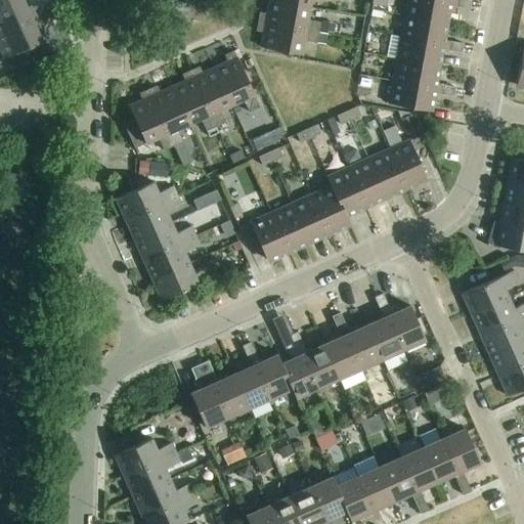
[(0,0),(0,8),(19,0),(0,0)]
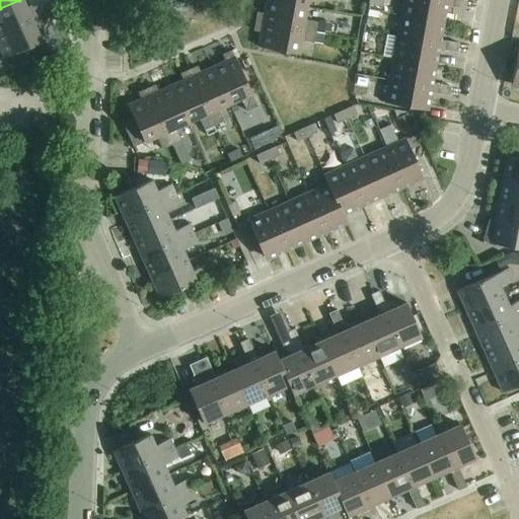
[(19,0),(0,8),(0,33),(46,13),(42,4),(27,10),(22,0),(19,0)]
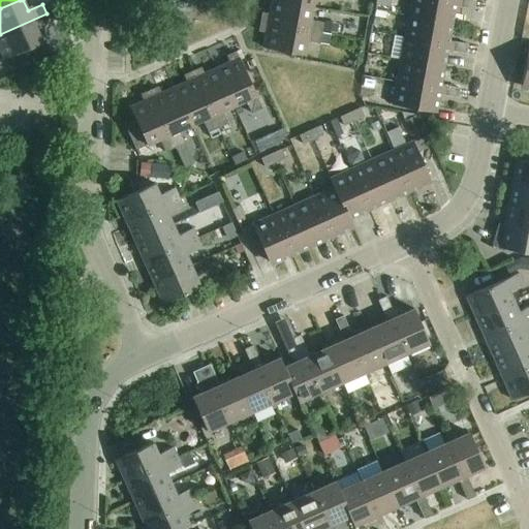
[(441,0),(410,0),(407,17),(448,24),(452,6),(473,10),(474,6),(441,0)]
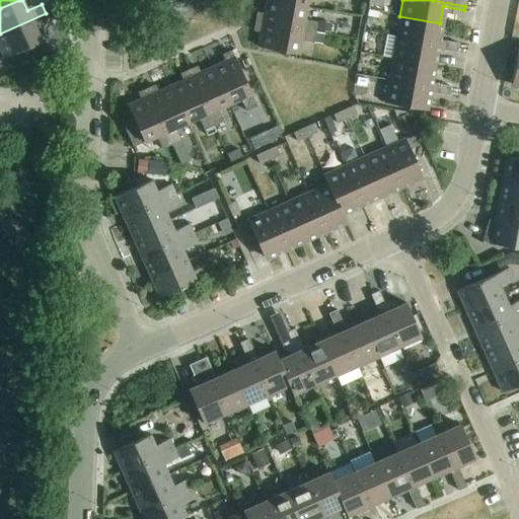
[(257,13),(256,22),(315,33),(317,23),(304,20),(306,8),(266,1),(264,14),(257,13)]
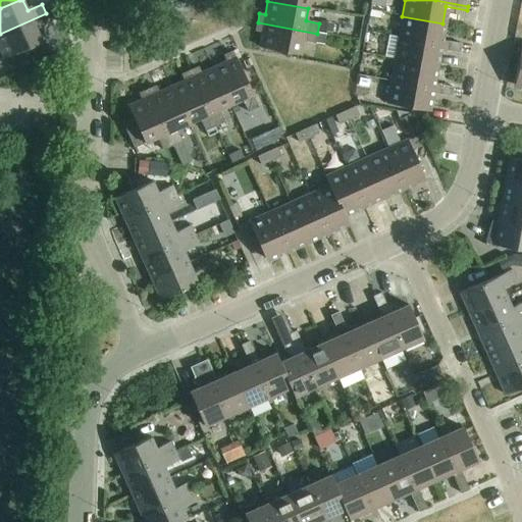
[(370,11),(369,17),(379,19),(380,13),(370,11)]
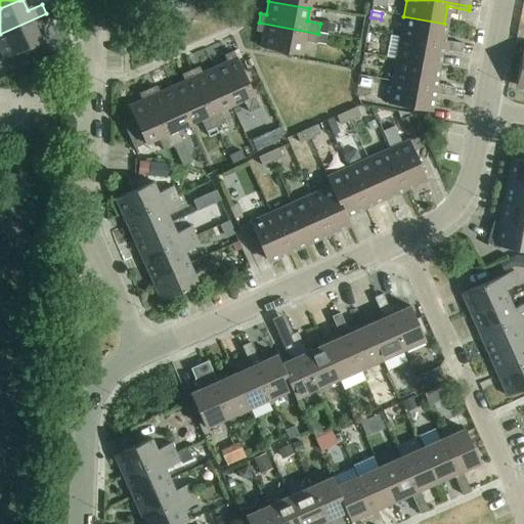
[(46,13),(0,34),(0,51),(3,59),(4,59),(4,60),(9,71),(32,59),(27,49),(42,42),(36,30),(51,24),(46,13)]
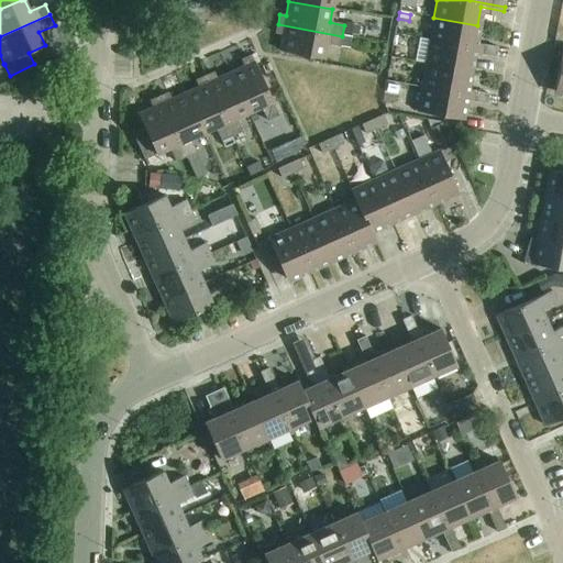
[(433,18),(430,41),(496,53),(497,48),(474,44),(477,25),(433,18)]
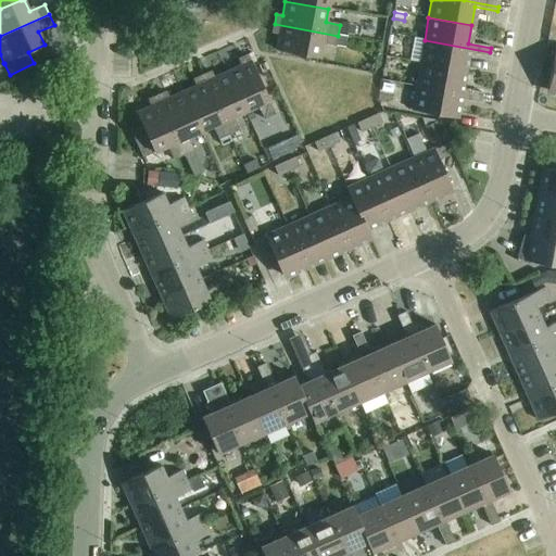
[(354,36),(356,26),(342,23),(340,34),(354,36)]
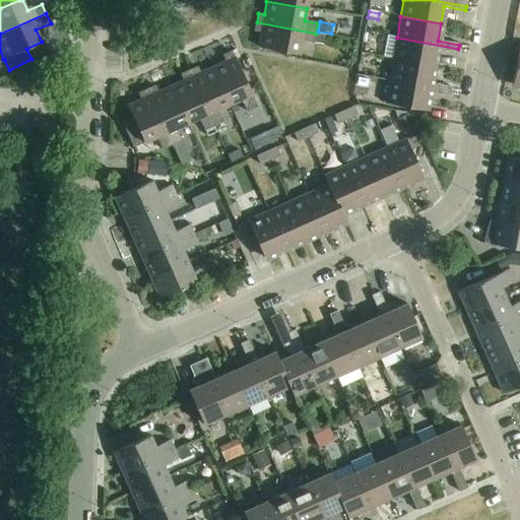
[(316,34),(257,22),(255,30),(261,31),(258,47),(299,55),(301,42),(314,44),(316,34)]
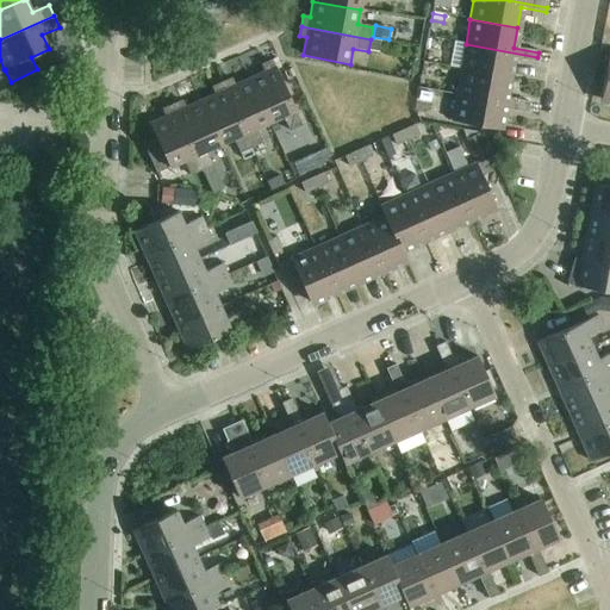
[(466,44),(461,69),(508,79),(511,58),(536,63),(537,57),(466,44)]
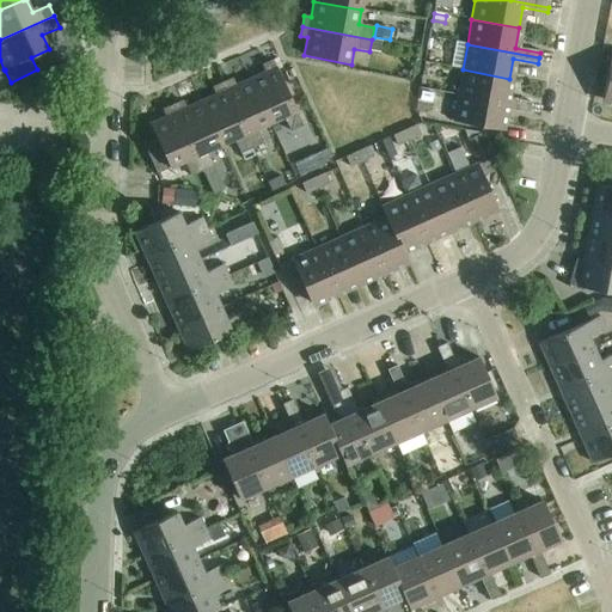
[(265,73),(250,79),(270,123),(283,117),(291,132),(303,127),(274,62),(263,67),(265,73)]
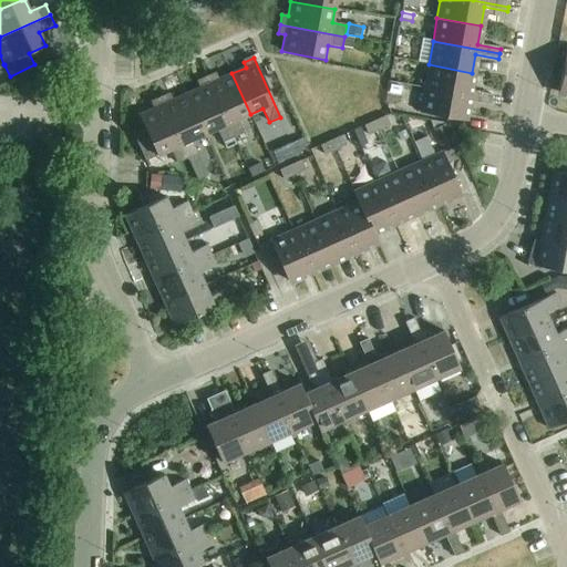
[(429,64),(424,89),(492,101),(492,95),(468,91),(472,73),(429,64)]
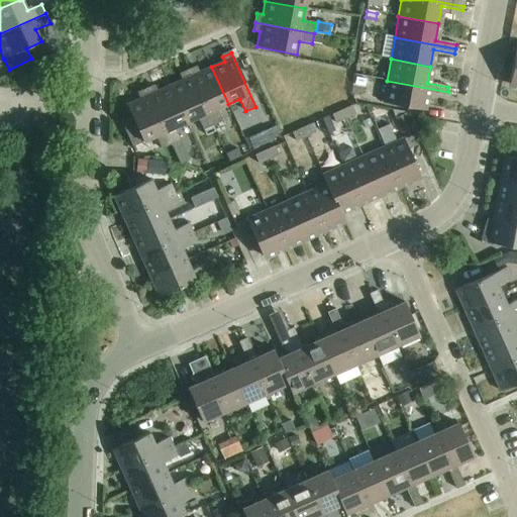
[(0,69),(1,72),(8,69),(4,60),(0,61),(0,69)]
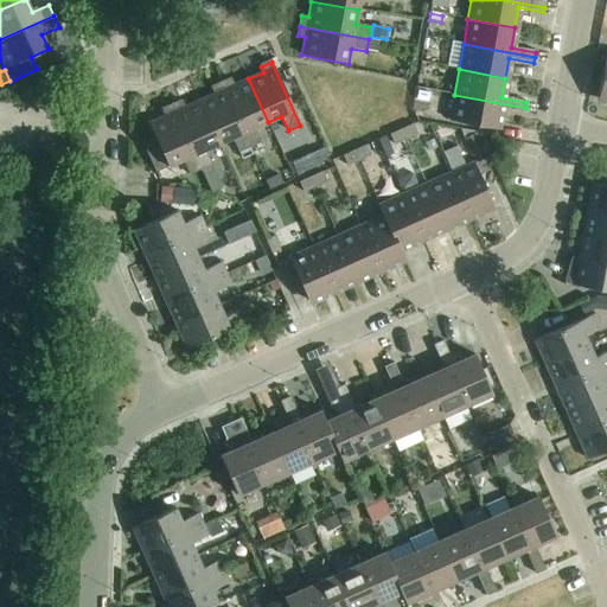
[(231,80),(221,84),(250,148),(261,142),(255,128),(268,122),(248,78),(234,85),(231,80)]
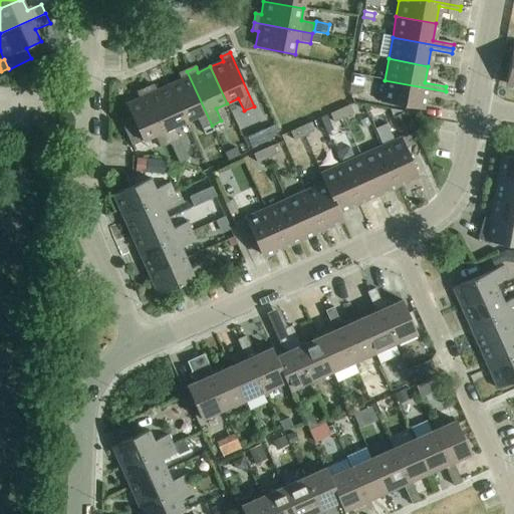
[(181,79),(169,85),(185,122),(197,117),(202,130),(211,125),(212,125),(187,71),(179,74),(181,79)]
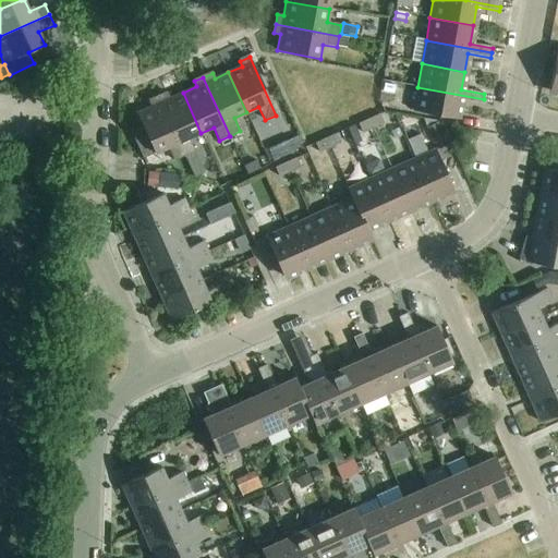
[(484,99),(417,87),(413,111),(456,119),(459,100),(483,104),(484,99)]
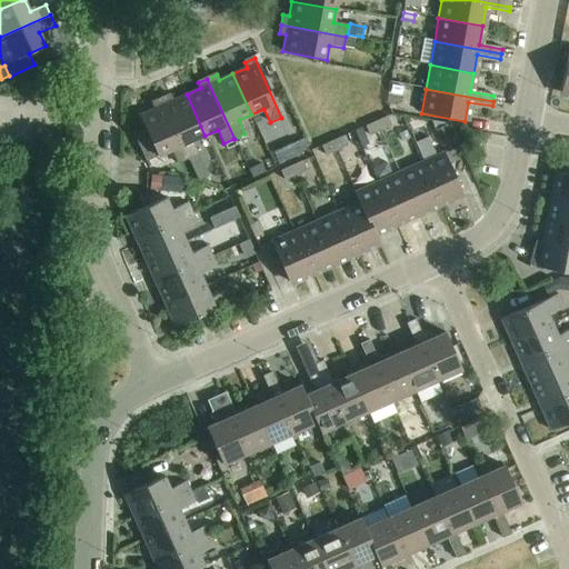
[(170,96),(161,99),(188,159),(199,155),(192,141),(205,136),(187,95),(172,100),(170,96)]
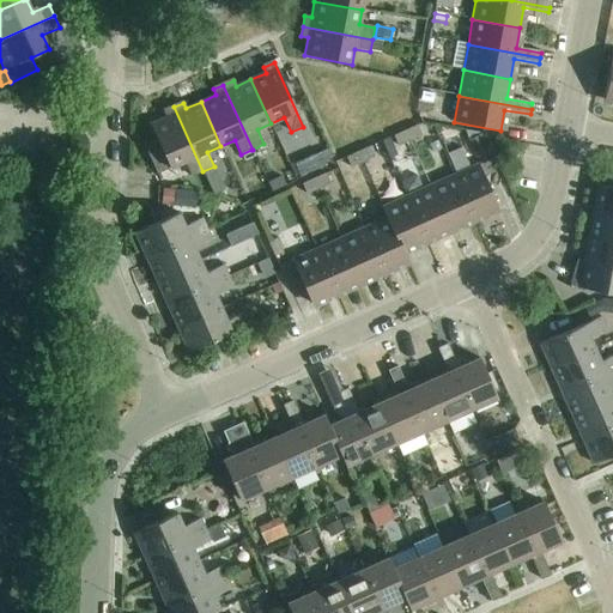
[(202,171),(174,107),(163,111),(165,117),(150,125),(158,141),(145,147),(157,174),(170,168),(170,169),(184,163),(192,177),(202,171)]
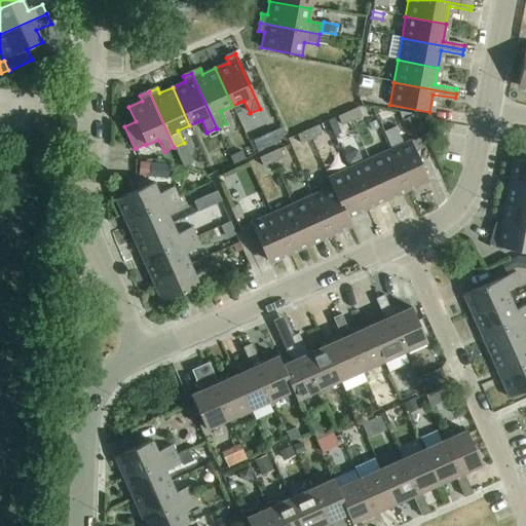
[(358,108),(347,113),(351,121),(362,117),(358,108)]
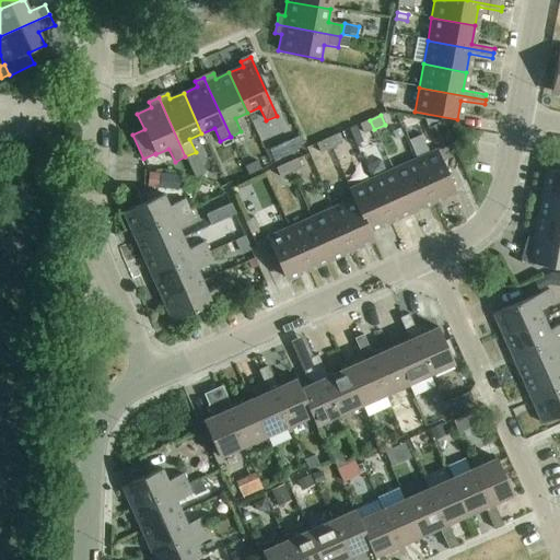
[(441,123),(424,119),(427,129),(440,124),(441,123)]
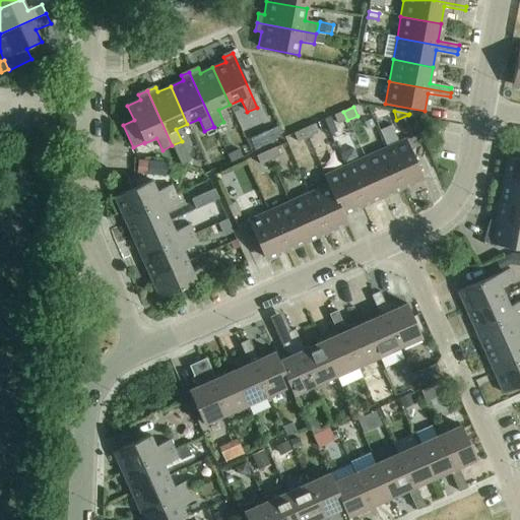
[(352,132),(347,120),(343,112),(333,116),(342,137),(352,132)]
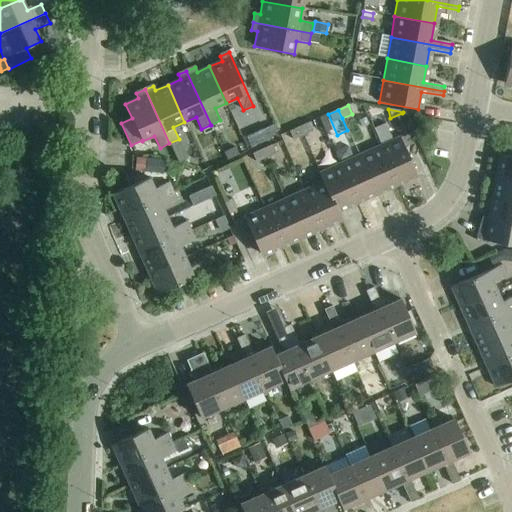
[(390,118),(397,133),(409,127),(402,113),(390,118)]
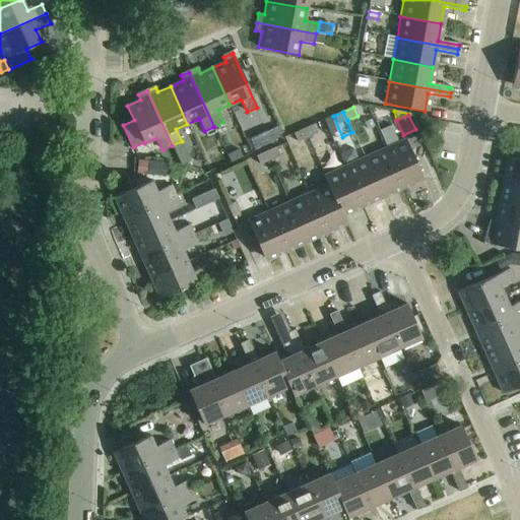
[(313,125),(304,129),(307,138),(317,134),(313,125)]
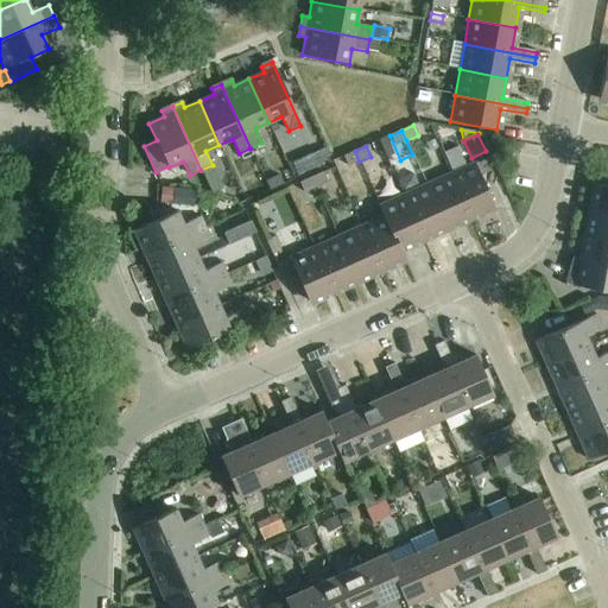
[(457,147),(444,153),(453,173),(466,168),(457,147)]
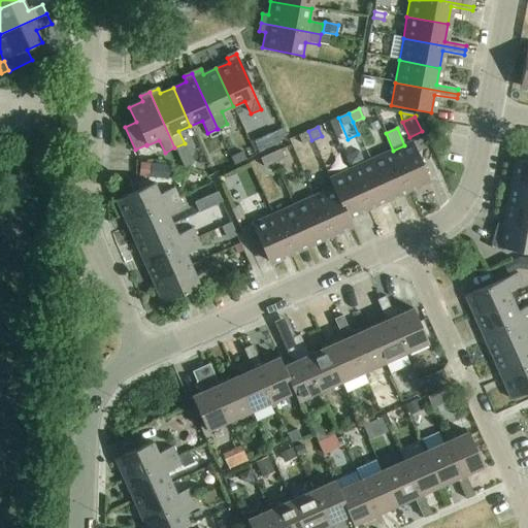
[(217,129),(207,133),(210,139),(220,135),(217,129)]
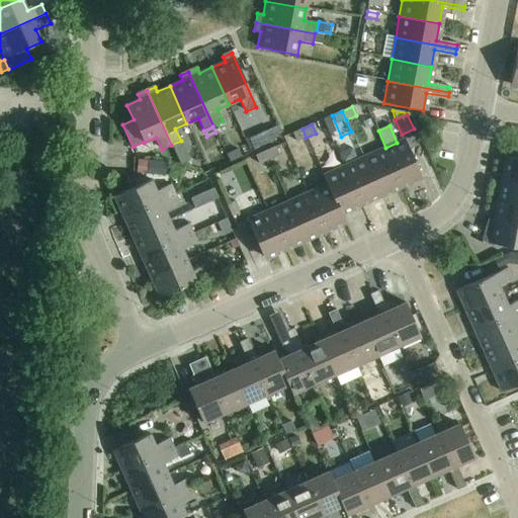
[(253,150),(275,141),(270,128),(248,139),(253,150)]
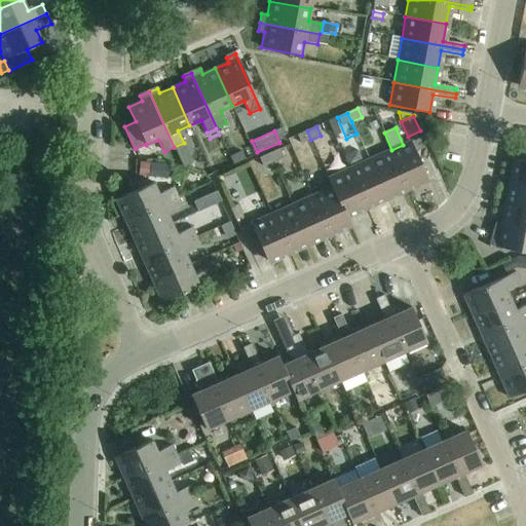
[(310,140),(307,130),(297,136),(301,144),(310,140)]
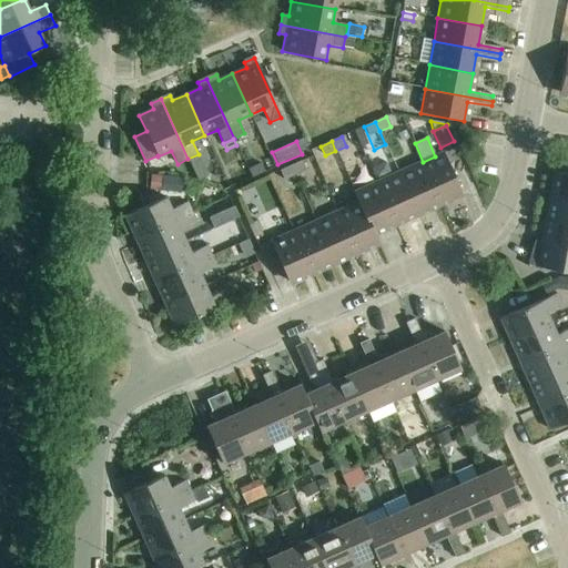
[(423,162),(422,162),(439,203),(462,193),(448,164),(458,160),(454,149),(444,153),(435,156),(423,162)]
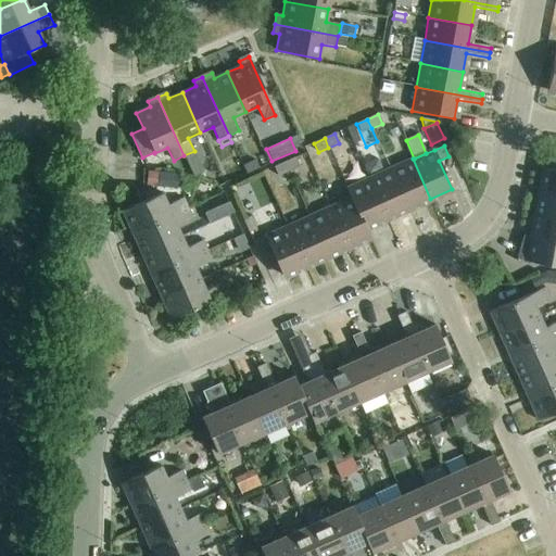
[(295,158),(285,162),(289,172),(299,167),(295,158)]
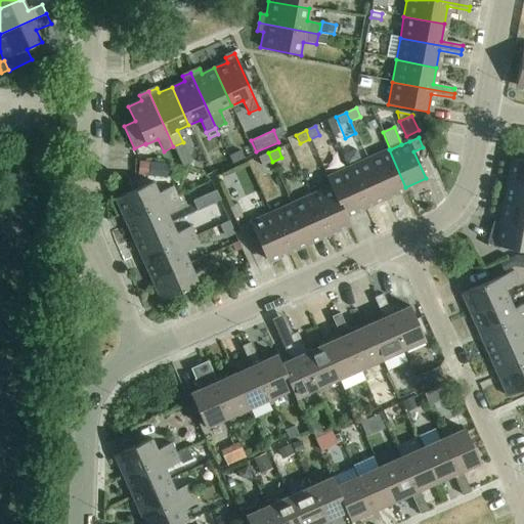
[(421,153),(429,175),(439,171),(431,148),(421,153)]
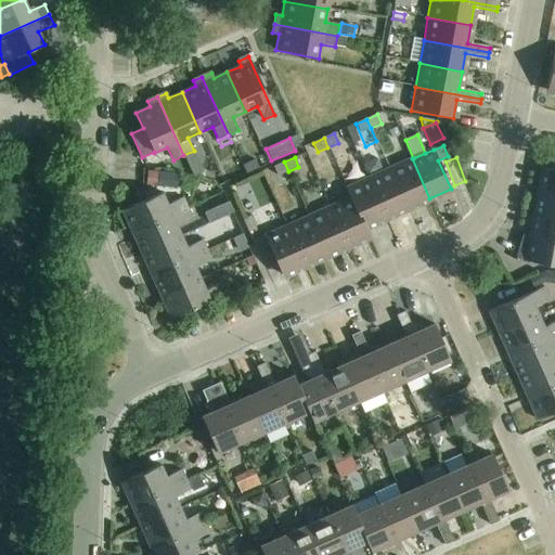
[(412,158),(390,168),(408,208),(429,198),(412,158)]
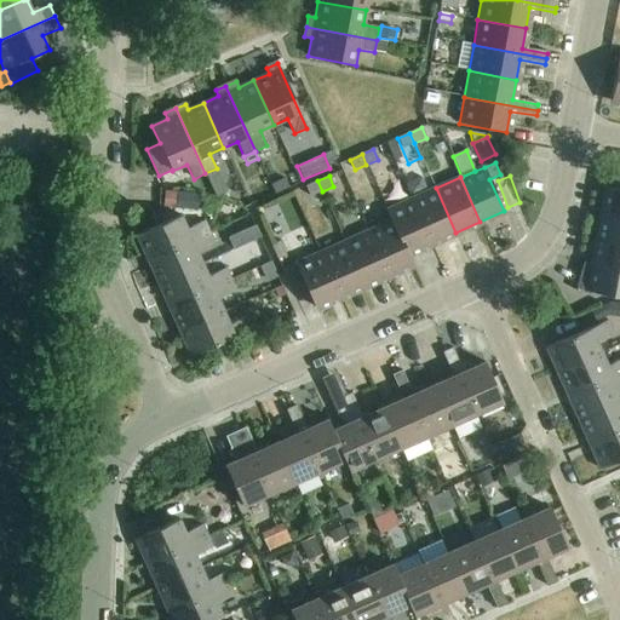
[(285,178),(270,185),(275,195),(290,188),(285,178)]
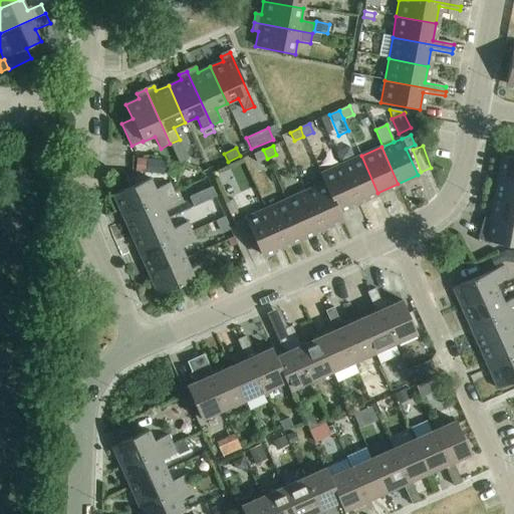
[(267,159),(263,150),(253,155),(257,164),(267,159)]
